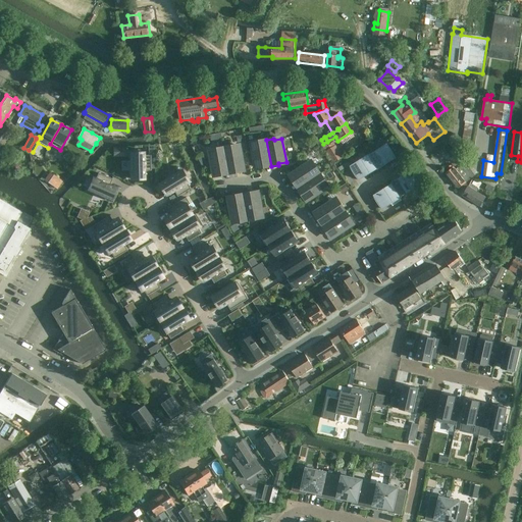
[(271,166),(266,140),(258,141),(259,143),(251,144),(255,168),(263,166),(263,168),(271,166)]
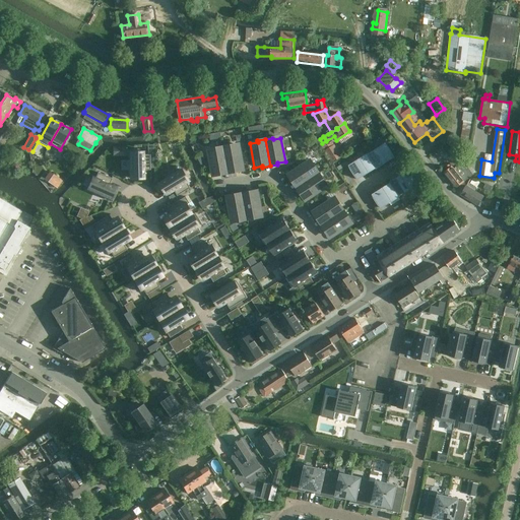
[(324,151),(332,164),(341,157),(332,141),(329,143),(330,144),(326,146),(325,144),(322,146),(325,150),(324,151)]
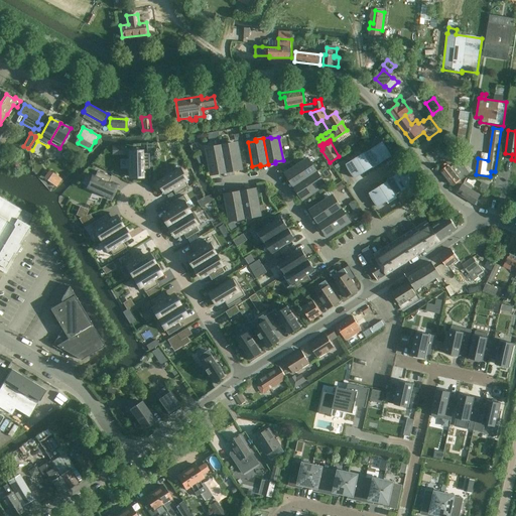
[(382,142),(365,153),(373,166),(373,167),(391,156),(382,142)]
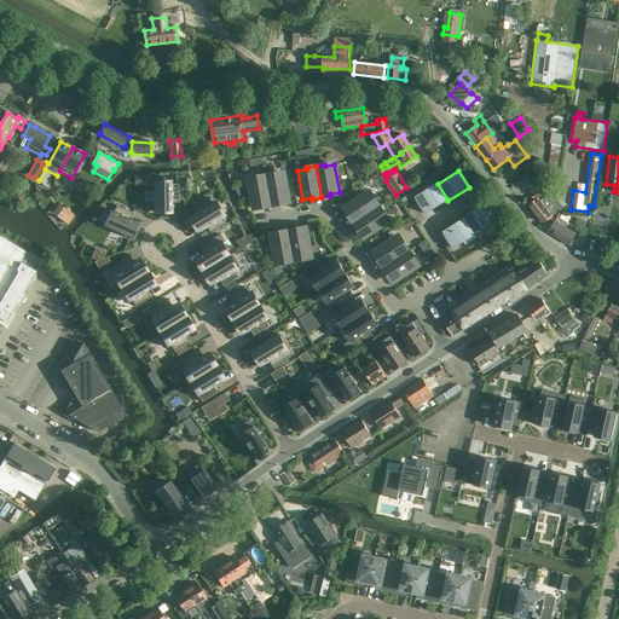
[(266,175),(272,207),(281,206),(281,203),(290,202),(284,173),(276,175),(275,173),(266,175)]
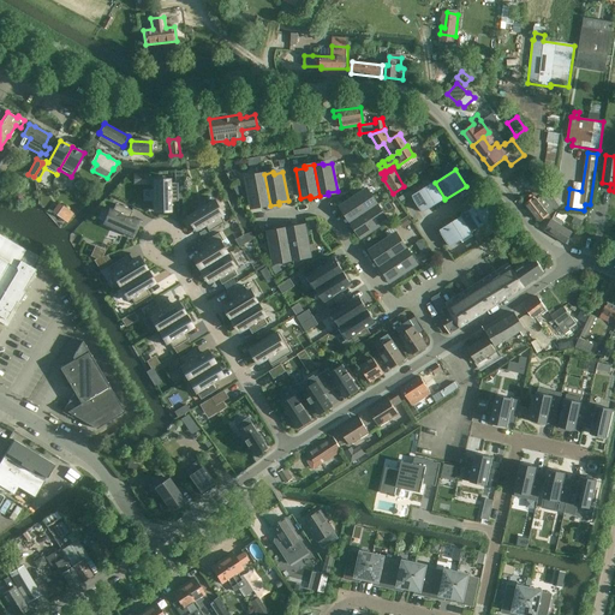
[(270,206),(264,174),(256,175),(256,178),(246,179),(252,207),(261,206),(261,208),(270,206)]
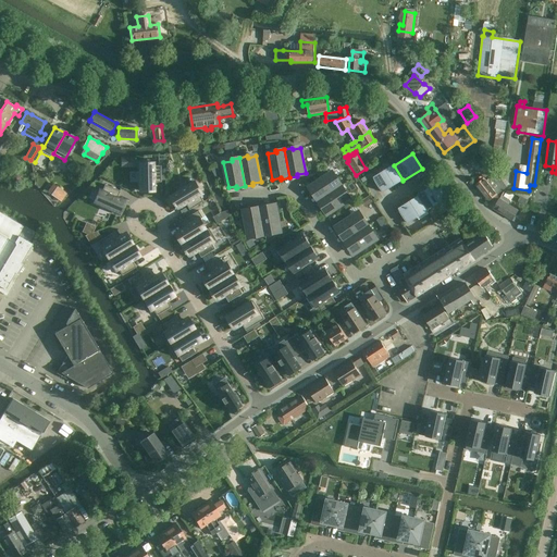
[(139,172),(138,172),(138,183),(139,183),(140,192),(150,192),(155,192),(155,182),(161,182),(161,175),(160,165),(153,166),(153,163),(139,163),(139,172)]
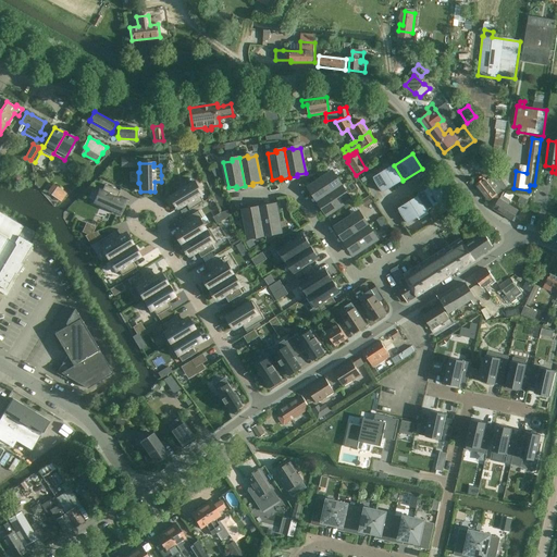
[(383,193),(403,181),(403,180),(394,165),(393,164),(374,177),(383,193)]
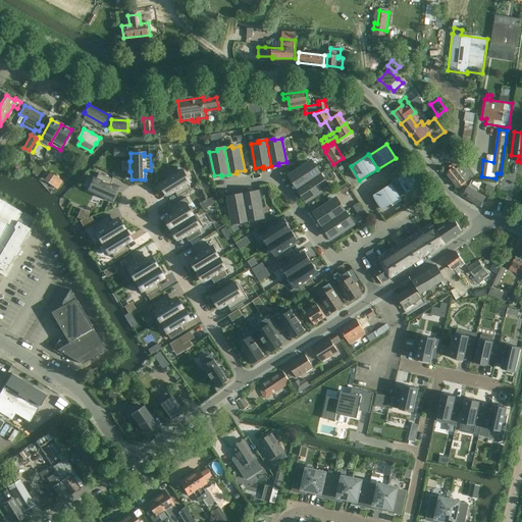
[(298,189),(320,173),(316,167),(315,168),(311,162),(291,175),(295,181),(294,183),(298,189)]
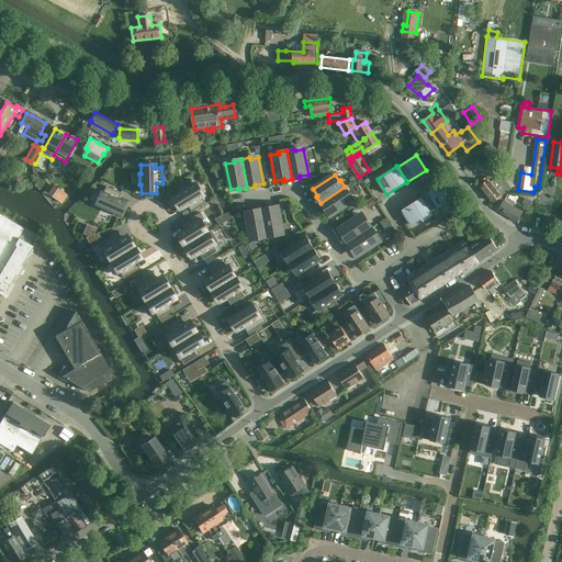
[(492,204),(508,192),(512,190),(501,176),(496,178),(491,183),(489,181),(480,188),(492,204)]
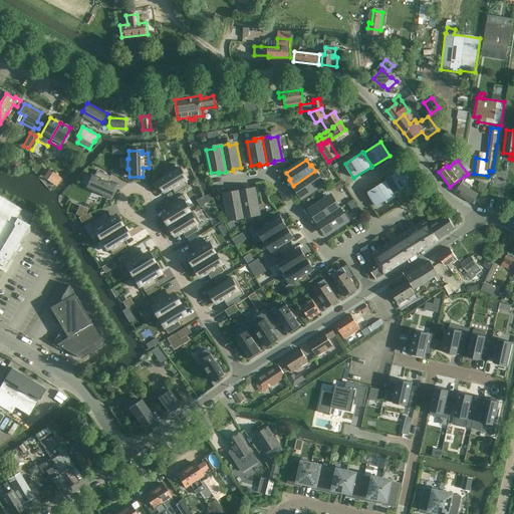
[(166,177),(159,182),(164,190),(166,194),(173,189),(176,194),(189,186),(185,180),(188,179),(181,168),(174,172),(172,169),(164,174),(166,177)]
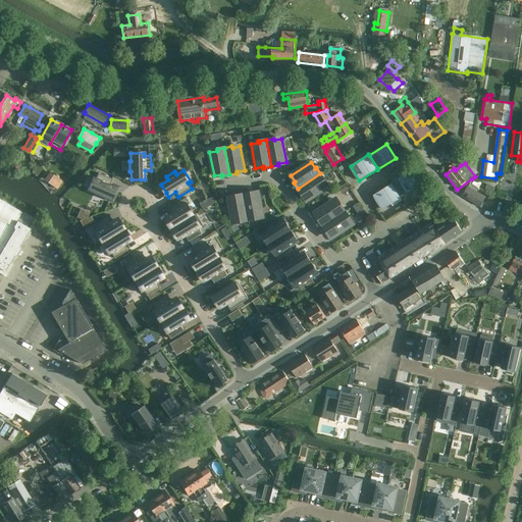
[(401,197),(418,186),(409,171),(390,184),(392,184),(401,197)]
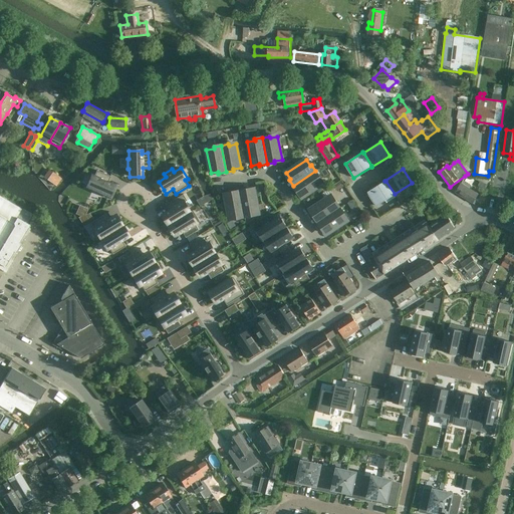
[(60,178),(48,170),(43,178),(54,186),(60,178)]
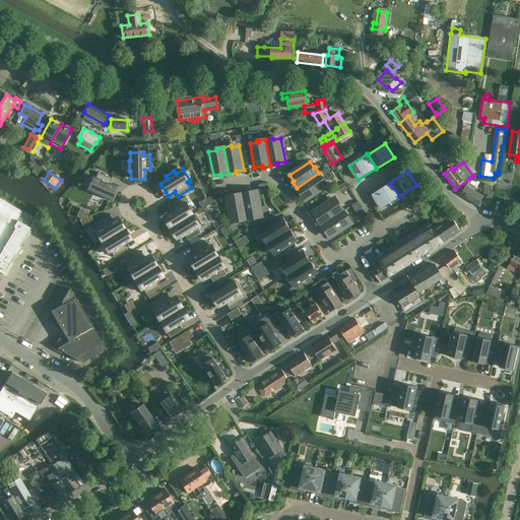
[(92,178),(87,190),(94,193),(94,194),(104,198),(104,197),(112,200),(116,191),(117,187),(110,184),(112,179),(105,176),(98,173),(94,179),(92,178)]
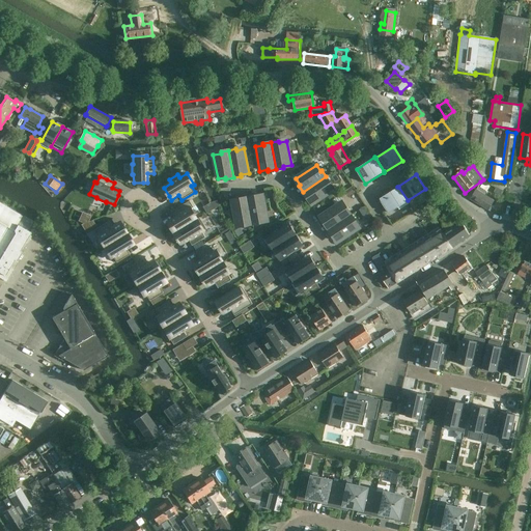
[(326,176),(303,192),(307,199),(309,198),(313,204),(333,191),(329,185),(331,184),(326,176)]
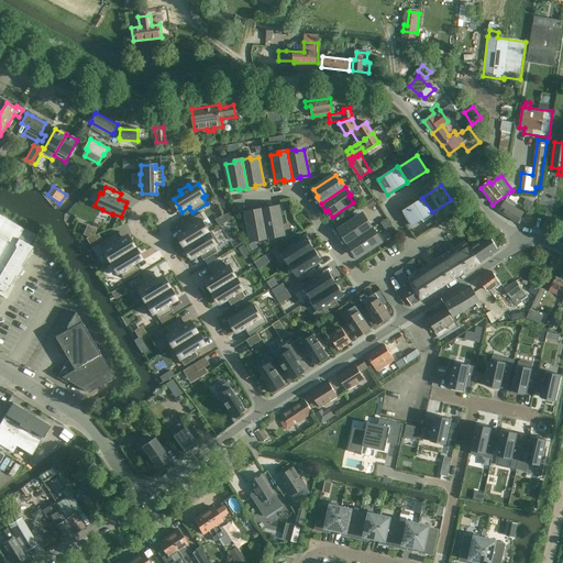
[(499,211),(521,225),(522,222),(519,221),(523,213),(514,208),(522,192),(510,194),(499,211)]
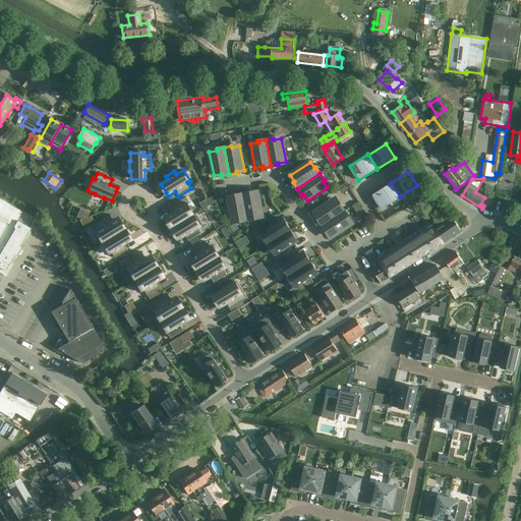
[(391,183),(372,194),(377,200),(372,204),(375,209),(380,206),(382,209),(400,197),(400,196),(391,183)]
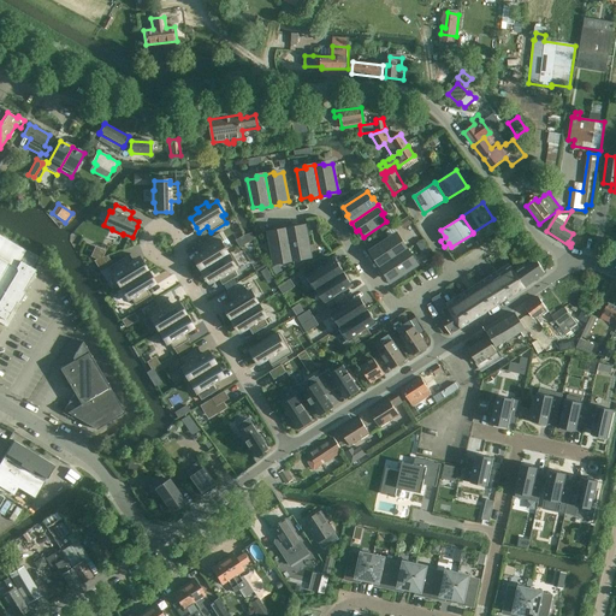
[(286,230),(292,261),(302,260),(302,258),(311,256),(306,227),(296,230),(296,227),(286,230)]
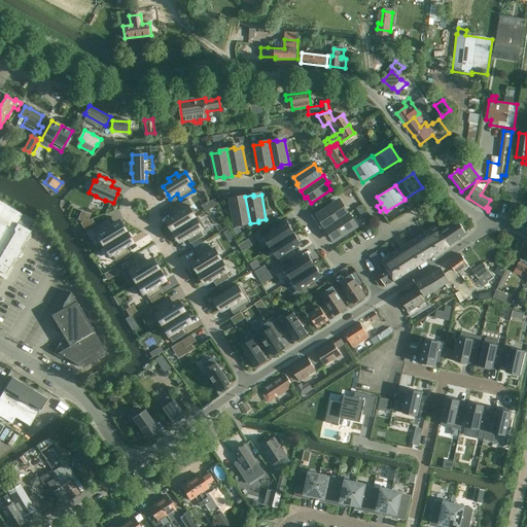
[(250,223),(245,197),(238,198),(238,200),(231,201),(235,224),(243,223),(243,224),(250,223)]
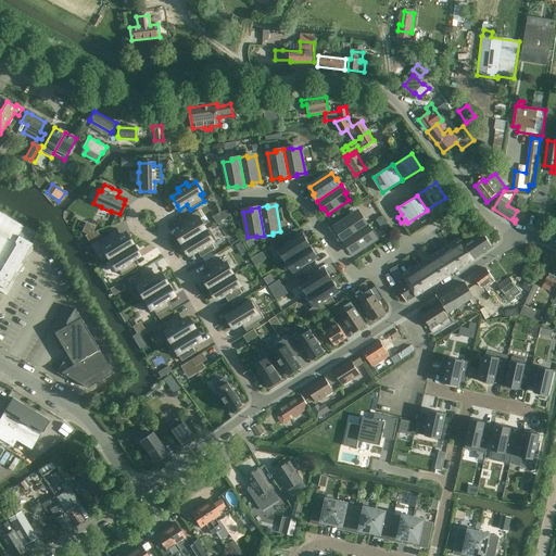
[(184,227),(175,231),(178,236),(182,243),(207,229),(201,218),(203,217),(199,211),(180,222),(184,227)]
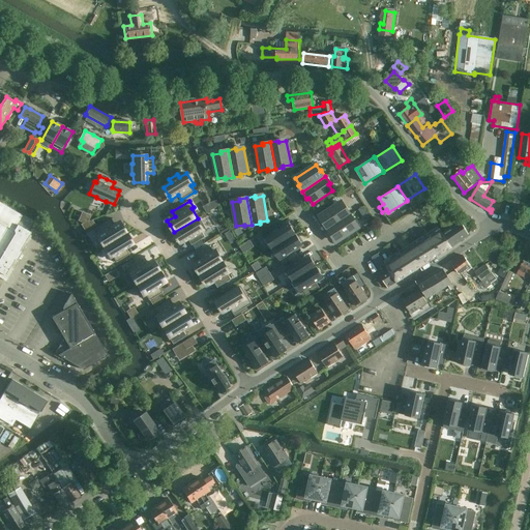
[(327,230),(351,214),(347,208),(345,209),(341,202),(320,215),(325,223),(323,224),(327,230)]
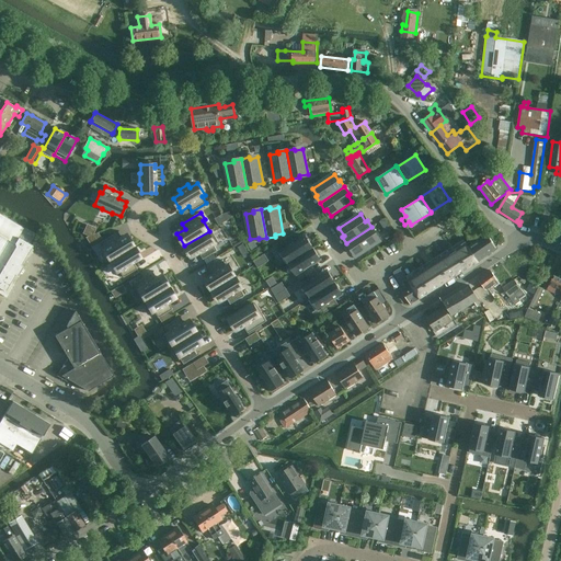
[(95,229),(87,225),(83,233),(89,236),(92,235),(95,229)]
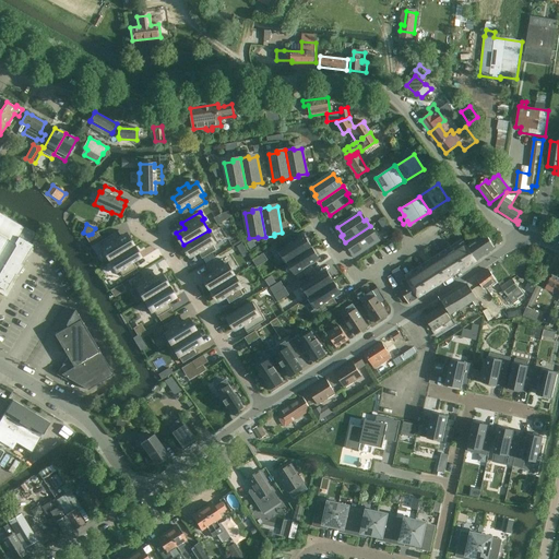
[(370,226),(345,242),(351,249),(352,248),(356,256),(378,241),(373,234),(375,233),(370,226)]
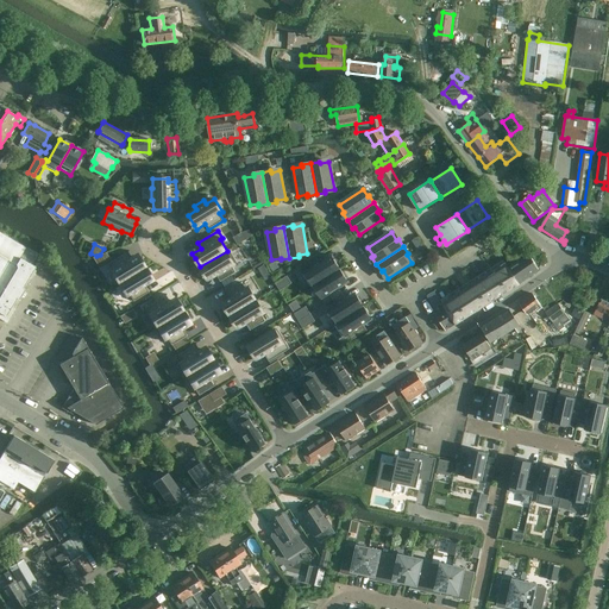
[(227,251),(200,267),(200,268),(206,277),(208,281),(218,276),(220,282),(236,272),(232,267),(237,263),(231,252),(230,250),(227,251)]
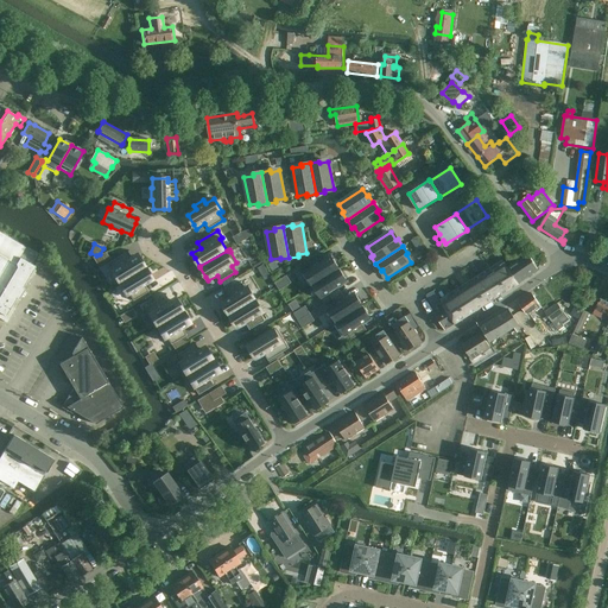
[(111,261),(106,253),(93,257),(100,268),(107,265),(111,261)]
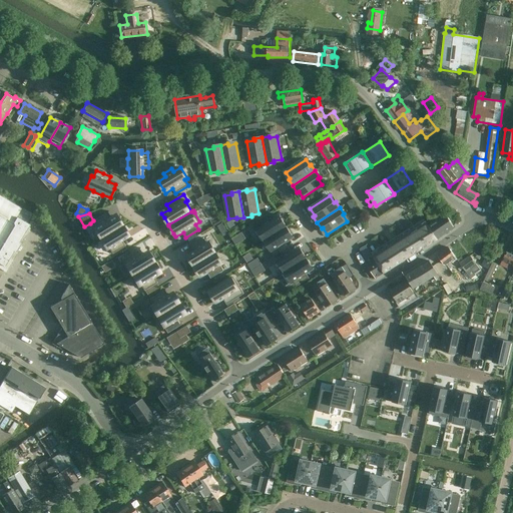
[(93,220),(90,223),(95,232),(99,239),(122,225),(117,217),(115,214),(108,218),(105,213),(93,220)]
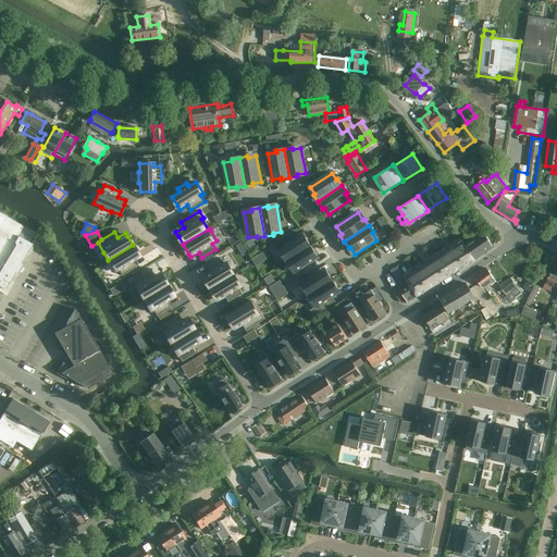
[(0,292),(7,296),(19,275),(17,274),(23,264),(21,263),(32,245),(17,236),(14,243),(0,233),(0,292)]
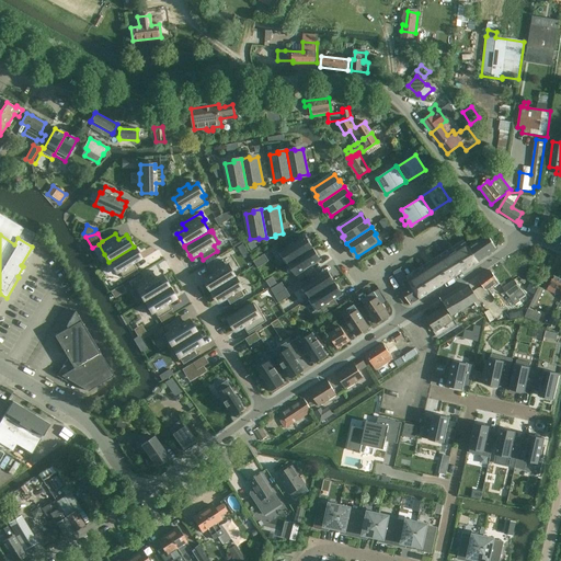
[(281,252),(279,253),(287,265),(289,264),(313,249),(307,239),(306,237),(307,236),(306,235),(297,240),(298,241),(290,247),(289,244),(279,251),(281,252)]
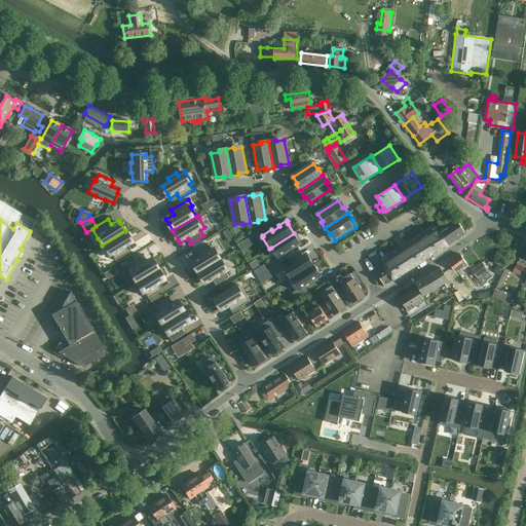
[(439,231),(439,232),(447,246),(458,238),(463,235),(465,232),(457,220),(450,225),(439,231)]
